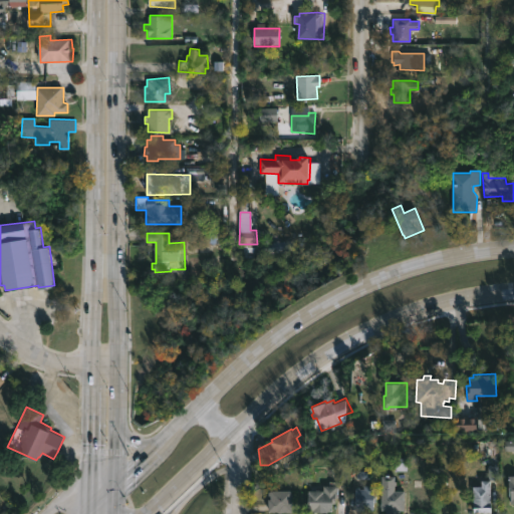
[(495,466),(496,491),(492,492),(492,511),(473,512),(473,480),(488,479),(488,466),(495,466)]
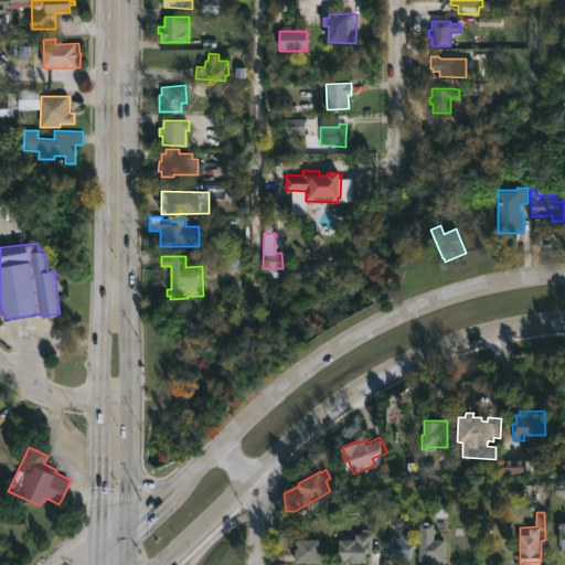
[(430,520),(430,522),(435,522),(435,528),(437,528),(436,537),(446,537),(446,560),(440,560),(440,563),(426,563),(426,558),(419,558),(420,522),(426,522),(426,520),(430,520)]
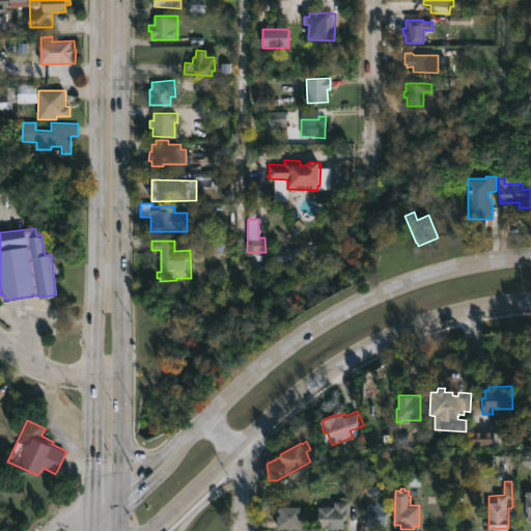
[(345,497),(345,501),(347,501),(346,527),(337,528),(337,529),(322,529),(322,527),(319,527),(319,506),(327,506),(327,504),(334,506),(334,500),(339,500),(339,497),(345,497)]
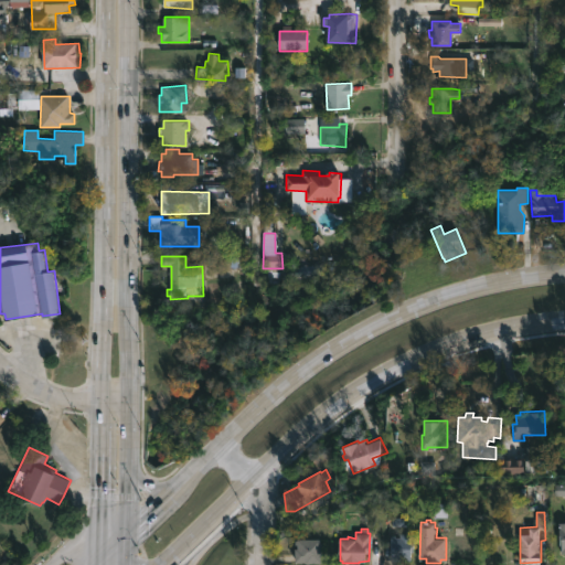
[(412,534),(413,552),(411,552),(409,560),(390,560),(391,555),(386,555),(386,544),(392,544),(392,534),(400,536),(400,532),(412,533),(412,534)]
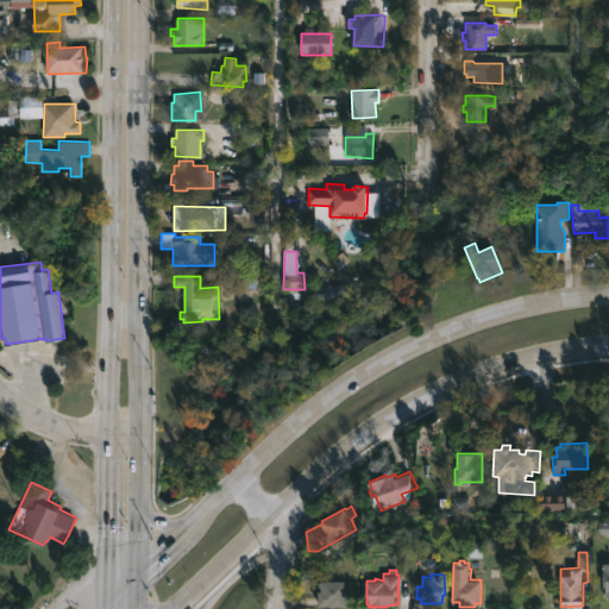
[(349,581),(349,584),(351,584),(351,594),(349,594),(349,606),(319,606),(319,590),(321,590),(321,586),(319,586),(319,581),(349,581)]
